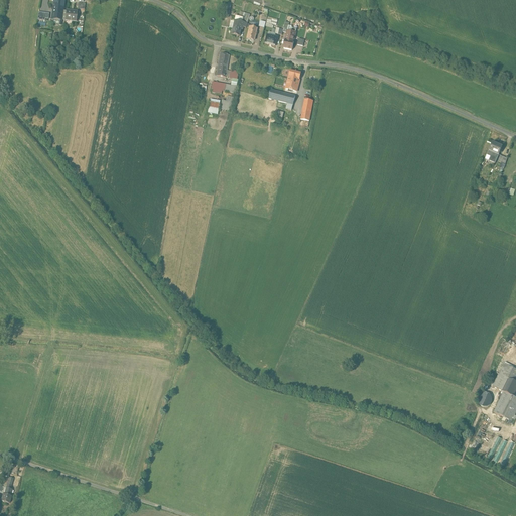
[(53,0),(52,10),(58,11),(58,13),(63,14),(65,0),(53,0)]
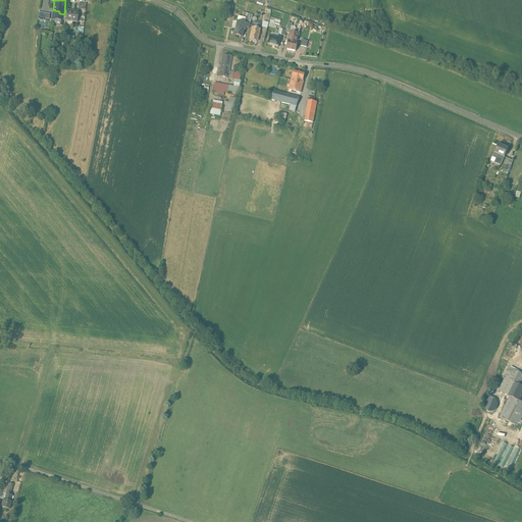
[(59,13),(59,11),(53,10),(52,19),(63,21),(64,14),(59,13)]
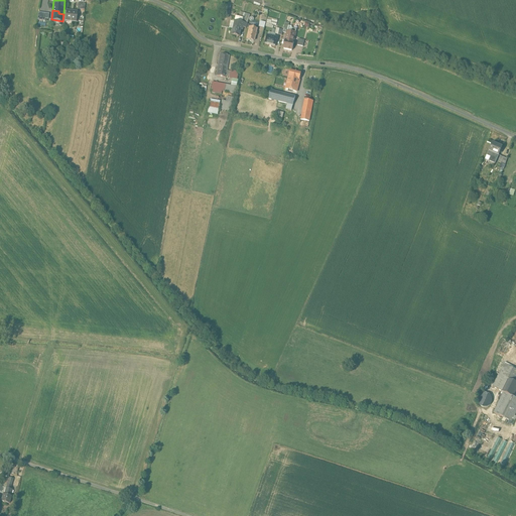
[(76,22),(77,12),(67,11),(66,21),(76,22)]
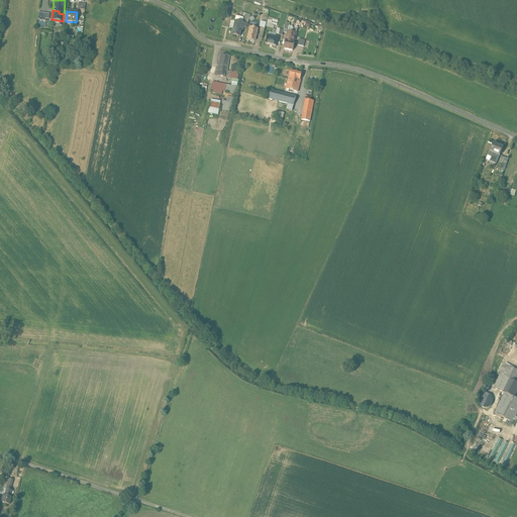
[(48,19),(48,18),(49,14),(38,12),(37,20),(45,21),(45,19),(48,19)]
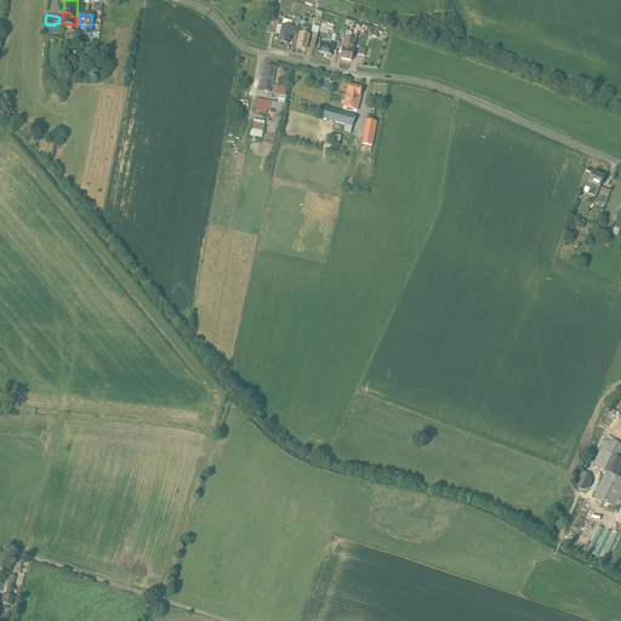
[(290,28),(292,28),(292,29),(291,34),(296,34),(300,18),(294,17),(290,28)]
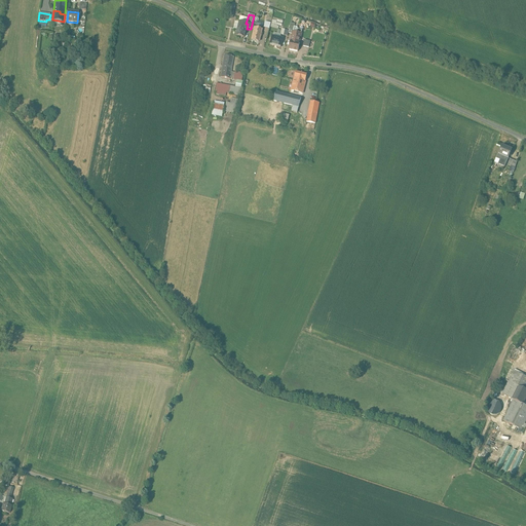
[(243,38),(245,35),(246,31),(247,32),(248,25),(246,24),(247,20),(239,17),(235,35),(243,38)]
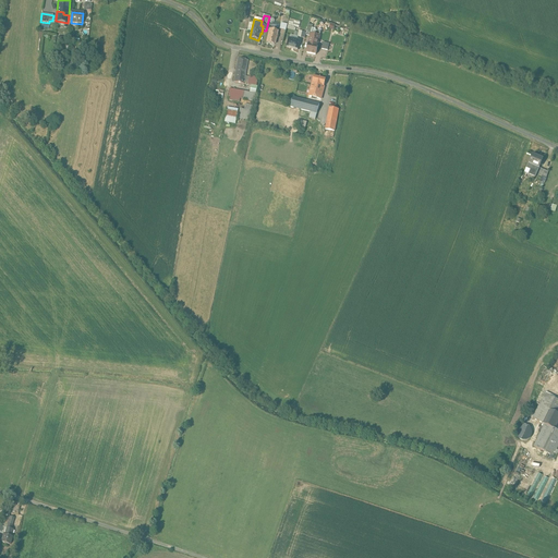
[(296,27),(292,26),(293,23),(300,25),(301,22),(300,22),(290,20),(288,29),(295,32),(296,27)]
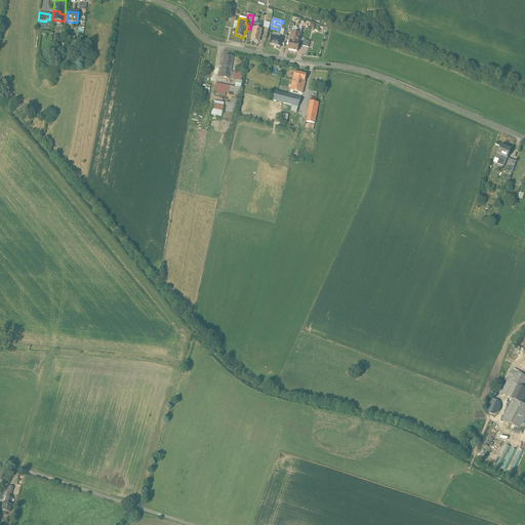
[(289,26),(288,31),(288,33),(291,34),(290,41),(298,43),(301,31),(297,30),(296,28),(289,26)]
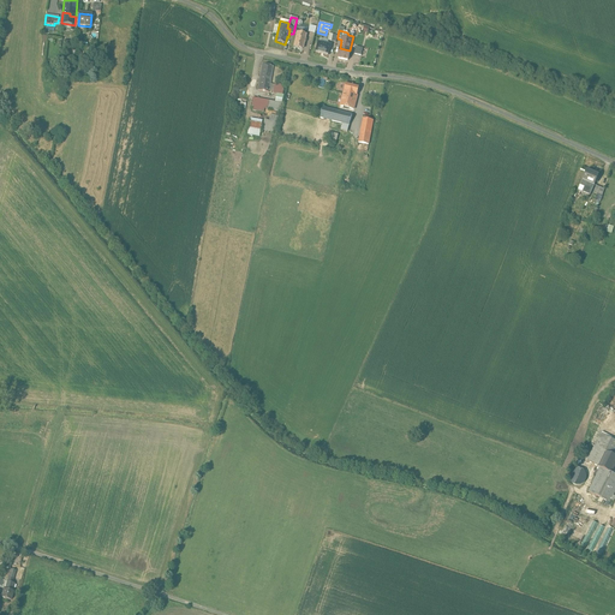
[(303,49),(304,42),(305,35),(297,34),(294,47),(303,49)]
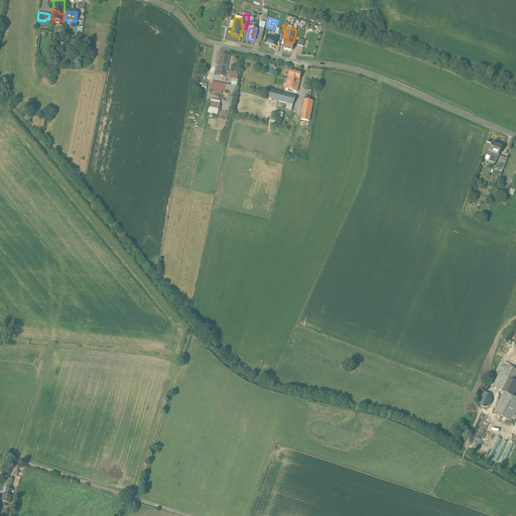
[(265,44),(268,44),(275,46),(277,38),(267,35),(265,44)]
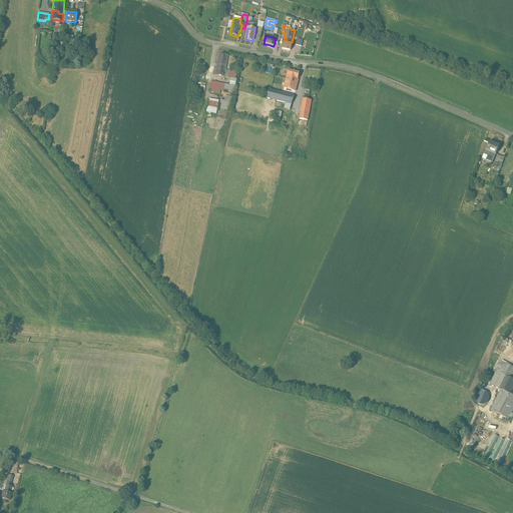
[(292,42),(284,40),(282,48),(291,50),(292,42)]
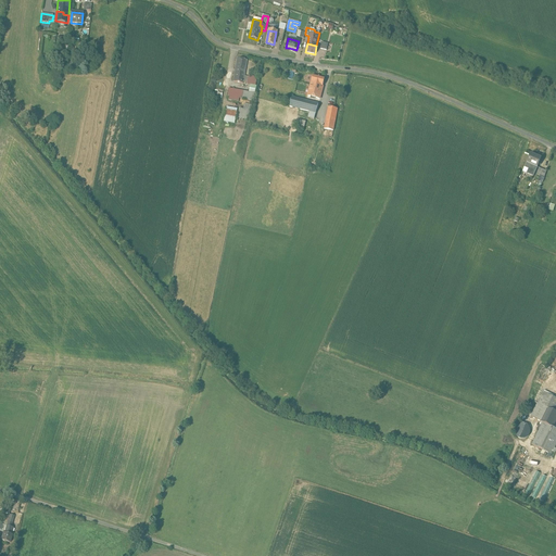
[(243,84),(247,60),(237,59),(234,81),(243,84)]
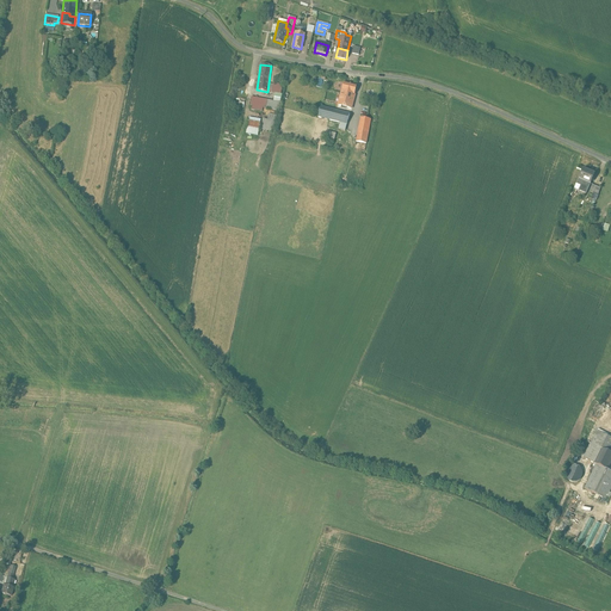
[(272,84),(272,88),(271,92),(281,94),(282,85),(272,84)]
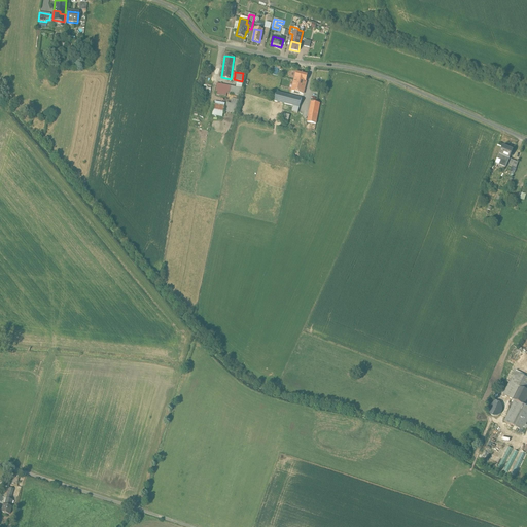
[(297,72),(296,75),(295,79),(306,82),(308,74),(297,72)]
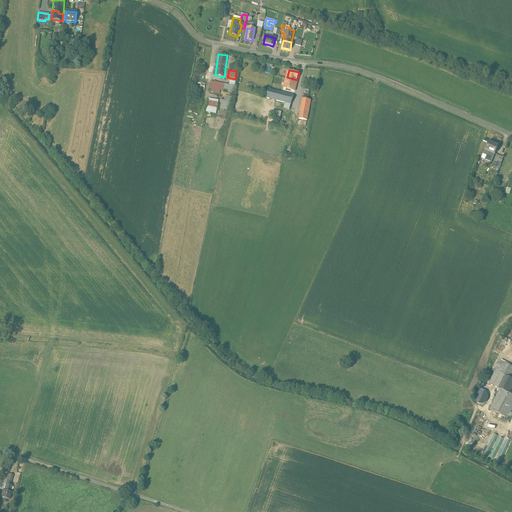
[(294,91),(297,80),(287,77),(284,88),(294,91)]
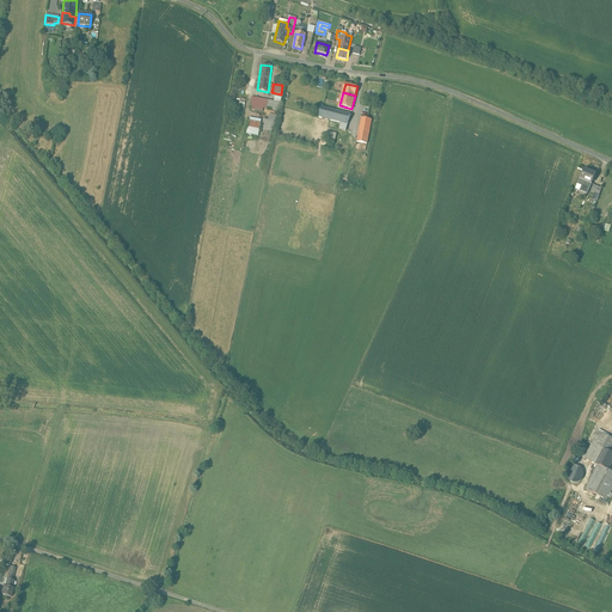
[(265,108),(274,109),(280,110),(281,103),(267,101),(265,108)]
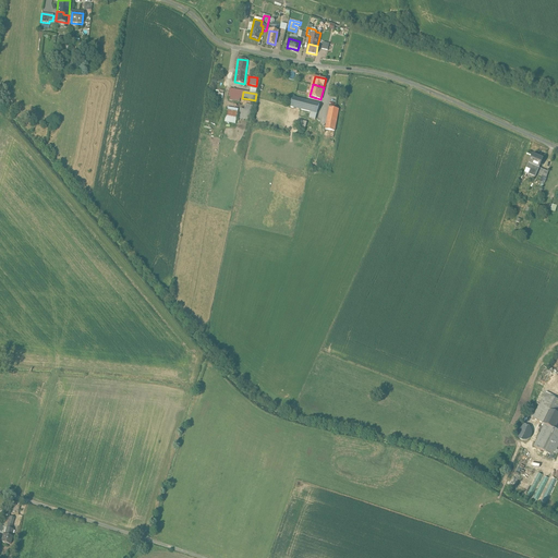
[(293,98),(292,100),(291,108),(317,113),(319,105),(293,98)]
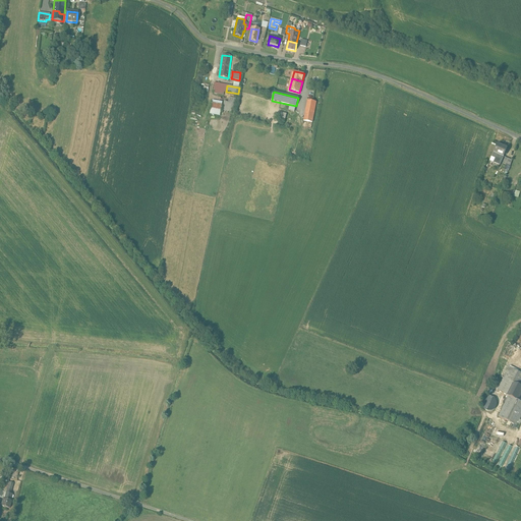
[(224,103),(213,101),(210,100),(207,114),(221,117),(221,116),(224,103)]
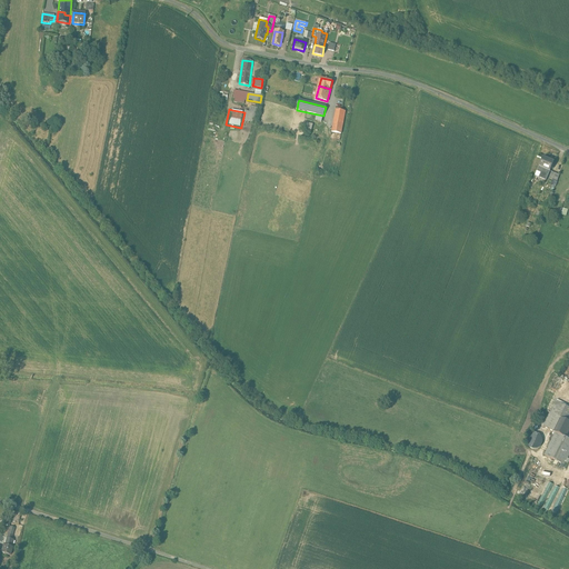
[(250,109),(250,112),(246,112),(243,120),(243,121),(255,122),(257,110),(251,109),(250,109)]
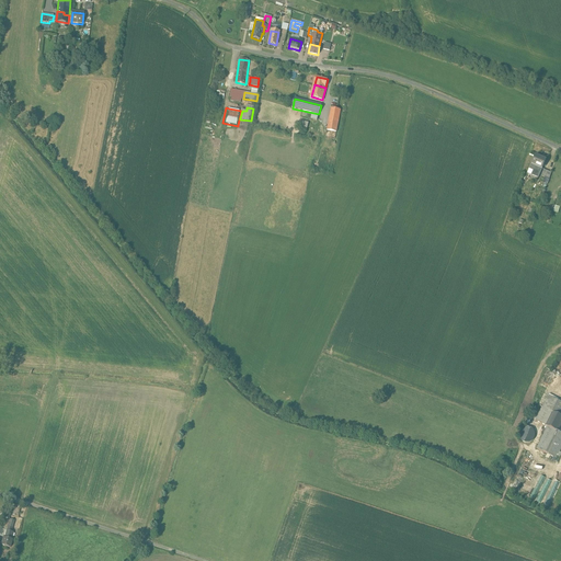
[(332,107),(330,119),(329,121),(339,123),(341,110),(332,107)]
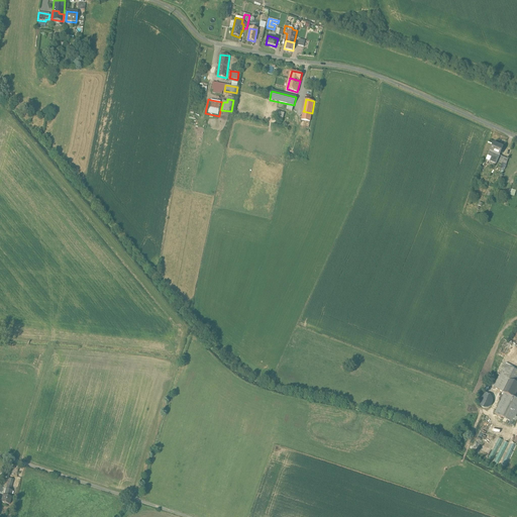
[(312,113),(310,113),(303,111),(302,120),(310,122),(312,113)]
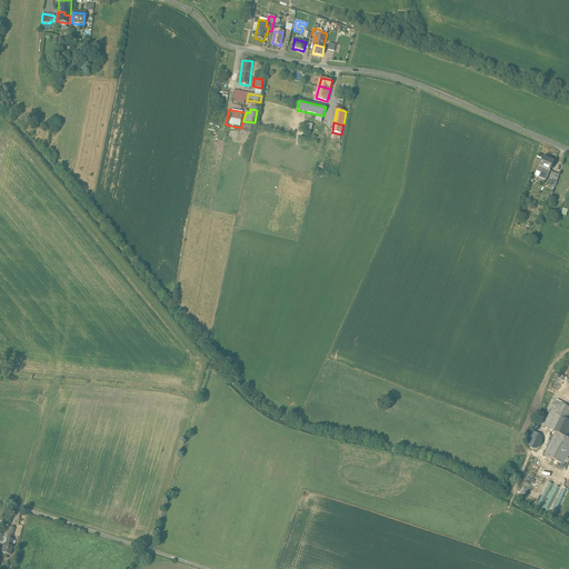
[(553,163),(546,159),(543,158),(542,158),(537,172),(540,175),(539,178),(546,181),(553,163)]
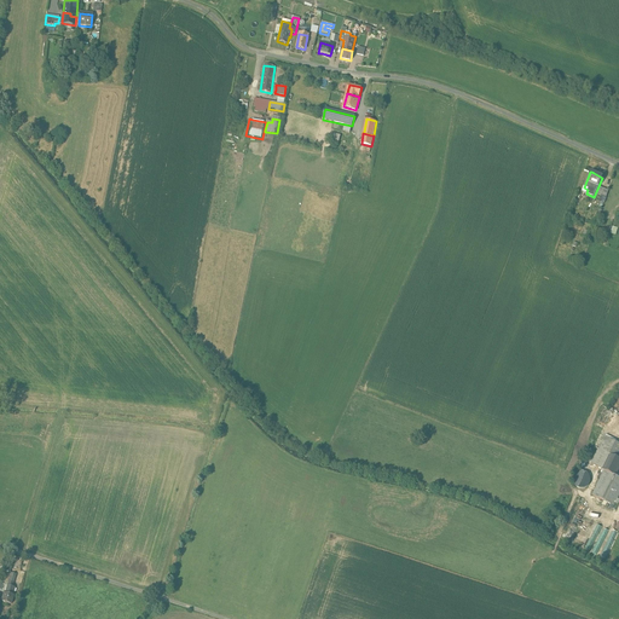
[(597,195),(605,197),(606,197),(608,191),(600,187),(600,189),(597,195)]
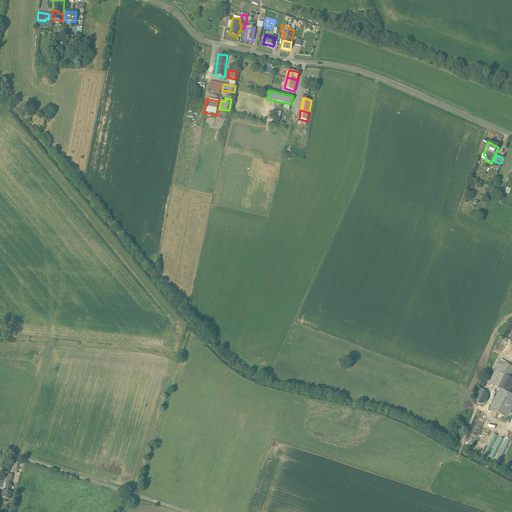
[(504,376),(505,373),(505,372),(509,365),(500,361),(495,372),(504,376)]
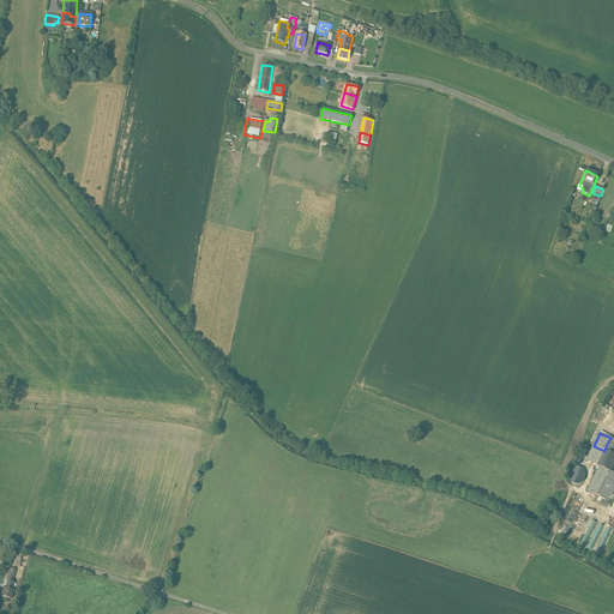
[(587,461),(590,463),(597,465),(605,451),(594,446),(587,461)]
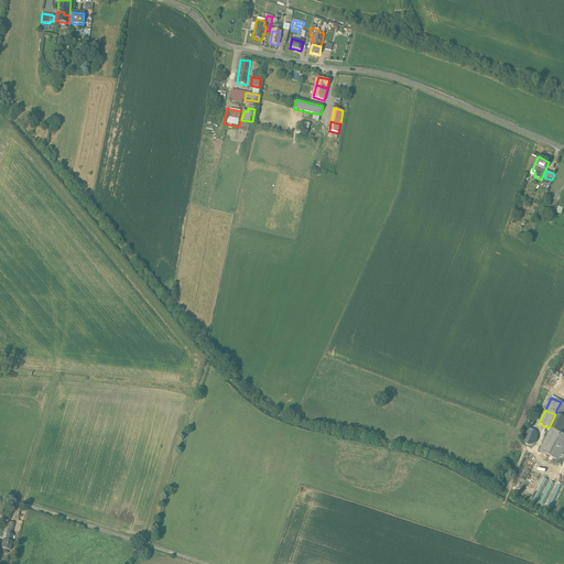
[(563,418),(555,414),(554,415),(549,427),(561,434),(563,425),(563,418)]
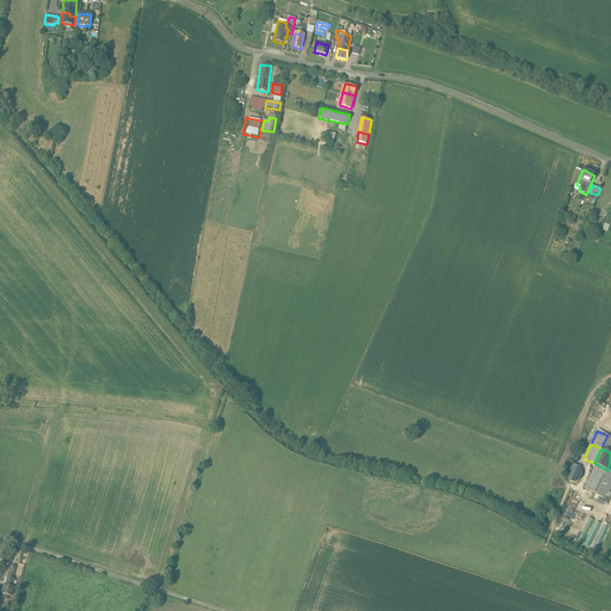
[(593,467),(594,467),(594,468),(585,488),(605,499),(610,488),(610,471),(608,470),(594,463),(593,467)]
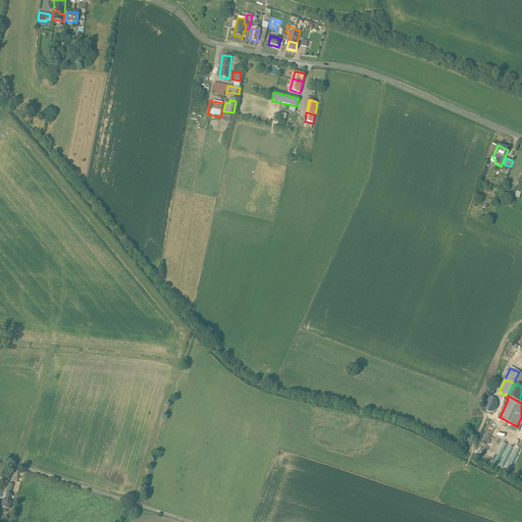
[(483,402),(483,403),(483,405),(483,406),(483,408),(484,409),(485,410),(486,411),(487,412),(489,412),(490,412),(492,412),(493,411),(494,410),(496,409),(497,408),(498,407),(498,406),(498,404),(497,403),(497,402),(496,401),(494,400),(493,399),(492,399),(491,398),(489,398),(488,398),(487,399),(486,399),(485,400),(484,401),(483,402)]
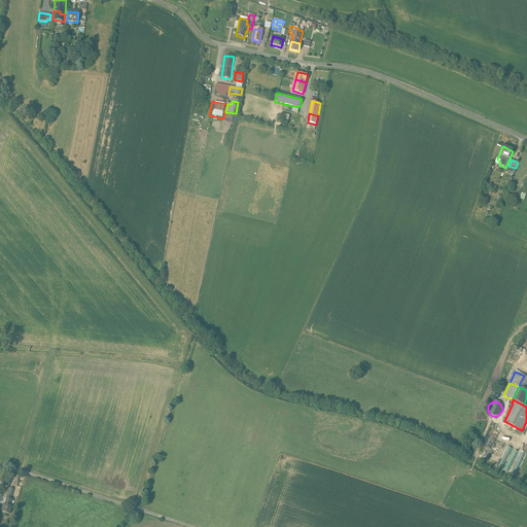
[(9,515),(11,508),(11,507),(10,506),(12,500),(6,498),(4,505),(3,505),(1,513),(9,515)]
